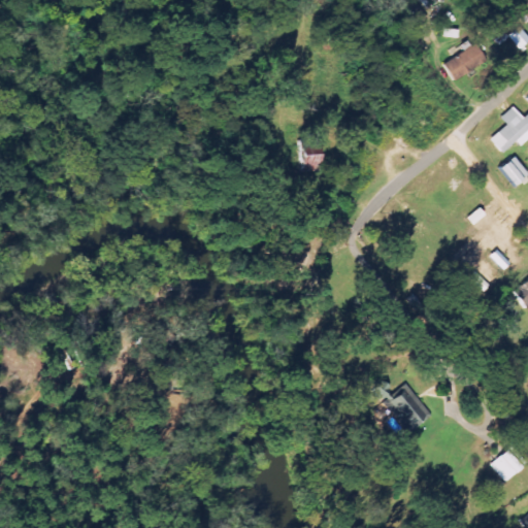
[(527,39),(527,37),(518,26),(507,36),(519,48),(527,39)]
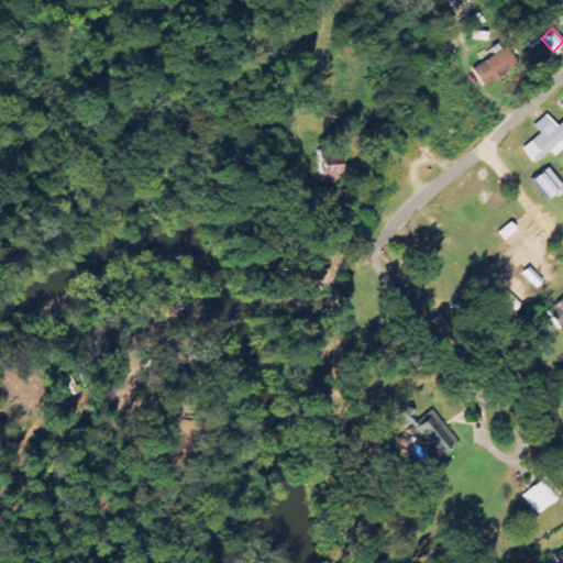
[(473,66),(483,85),(518,67),(508,47),(473,66)]
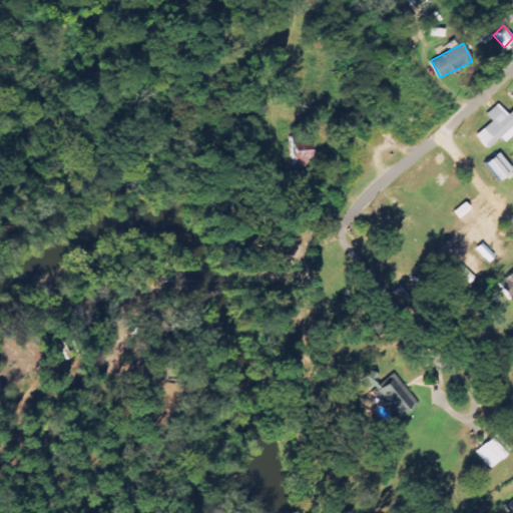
[(505,142),(512,134),(512,110),(508,115),(498,103),(486,114),(492,121),(475,135),(487,149),(501,137),(505,142)]
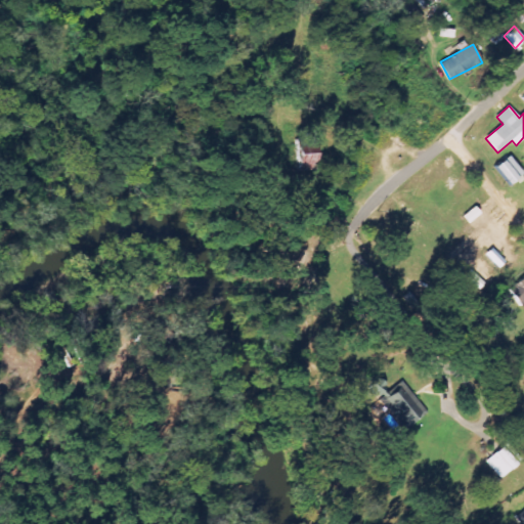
[(298,170),(316,170),(316,154),(297,155),(298,170)]
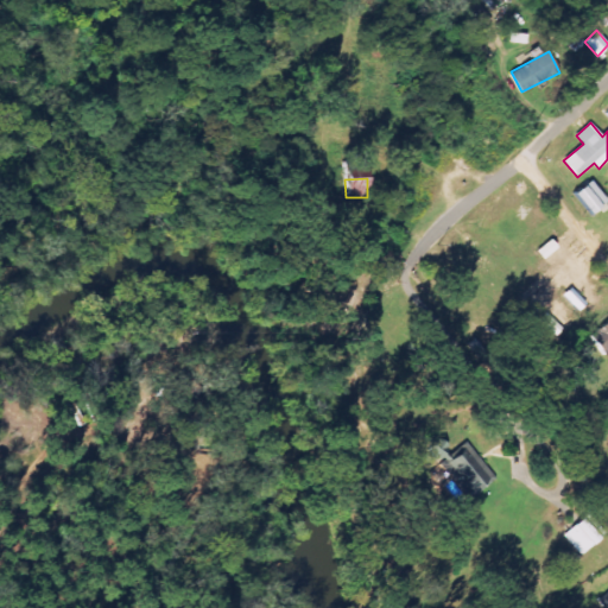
[(607,203),(594,181),(576,191),(588,214),(607,203)]
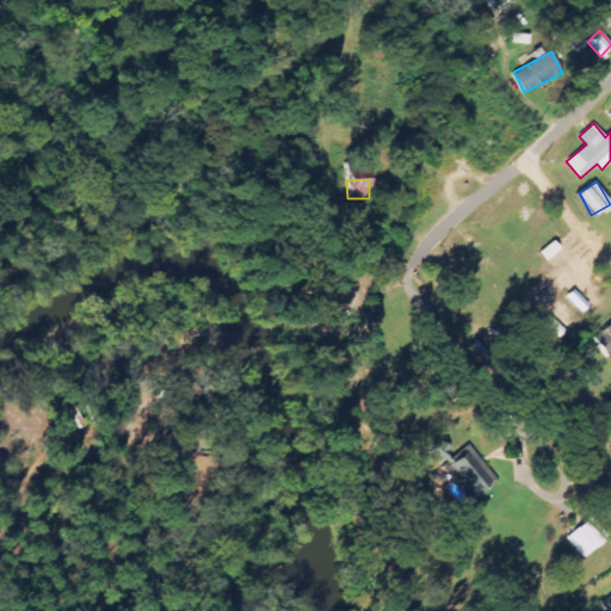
[(606,356),(610,352),(610,323),(593,338),(606,356)]
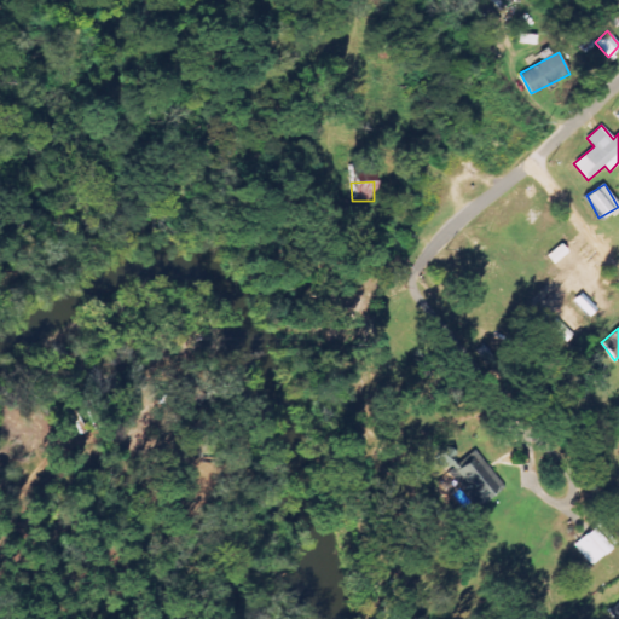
[(476,450),(463,461),(455,450),(439,462),(466,497),(460,502),(464,508),(476,498),(482,504),(505,486),(476,450)]
